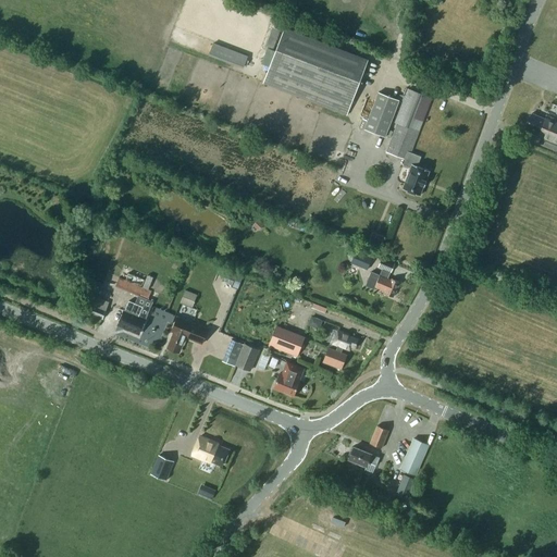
[(368,59),(284,27),(263,83),(347,115),(368,59)]
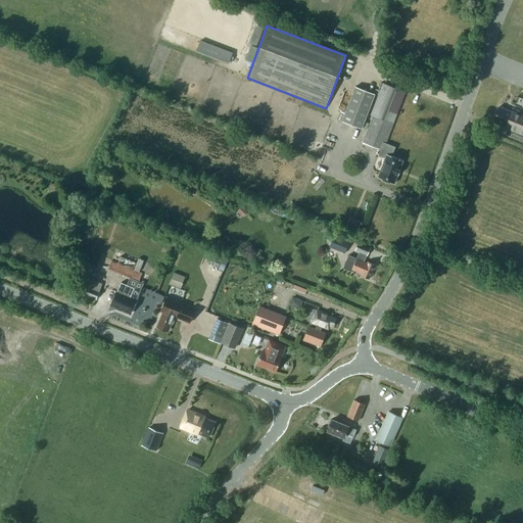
[(256,43),(262,29),(256,27),(251,42),(256,43)]
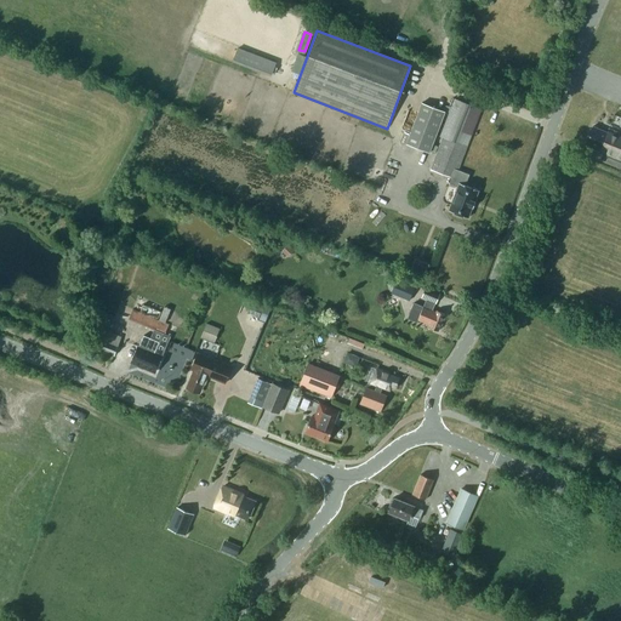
[(238,46),(233,58),(272,74),(277,62),(238,46)]
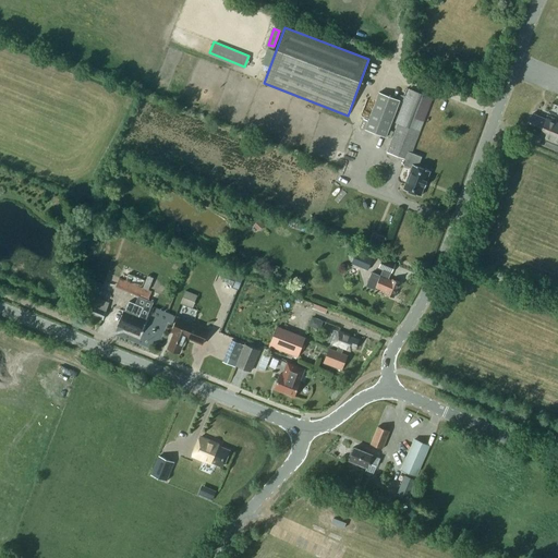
[(409,160),(412,153),(433,98),(409,88),(396,122),(398,123),(387,152),(407,159),(409,160)]
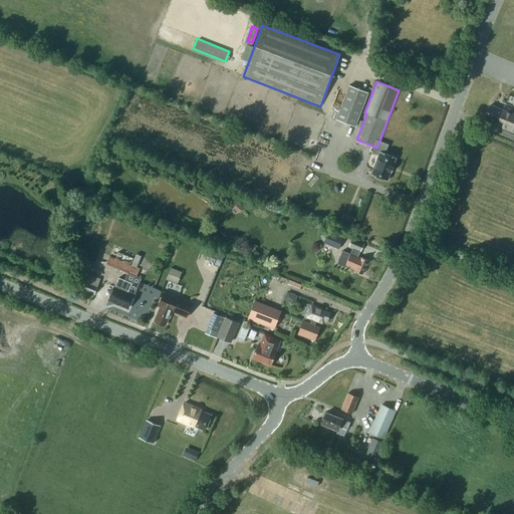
[(368,92),(349,85),(336,118),(355,125),(368,92)]
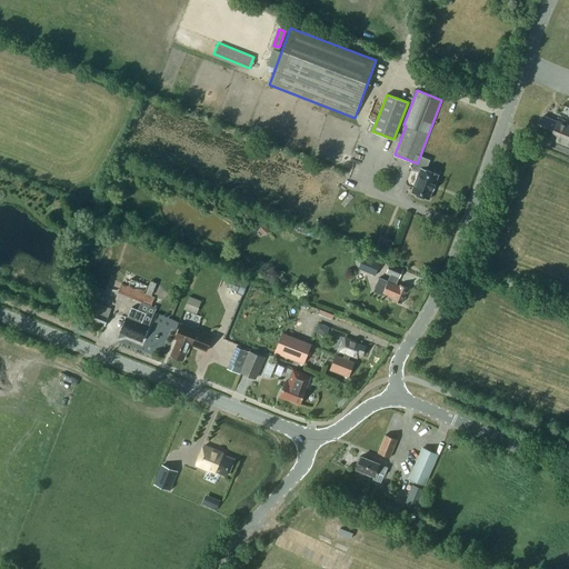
[(540,122),(537,132),(550,138),(549,140),(568,148),(568,121),(559,118),(557,121),(543,116),(542,118),(540,118),(540,120),(540,122)]
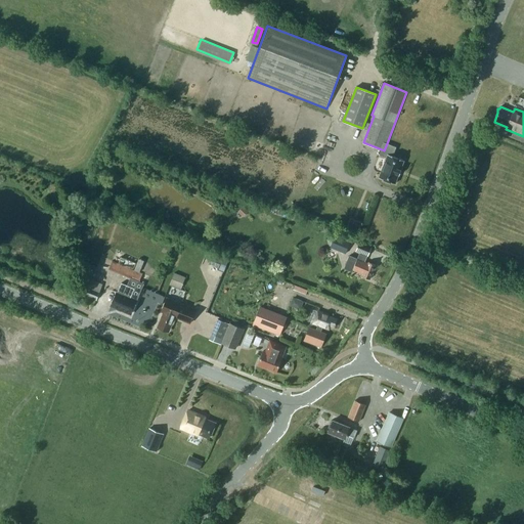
[(400,170),(404,161),(392,156),(396,147),(387,143),(384,150),(382,149),(380,156),(386,158),(379,177),(395,183),(398,174),(399,175),(401,170),(400,170)]
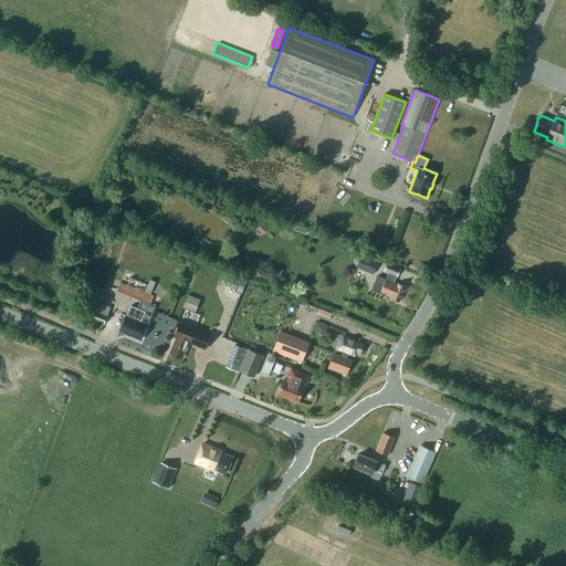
[(375,245),(388,250),(391,239),(379,234),(375,245)]
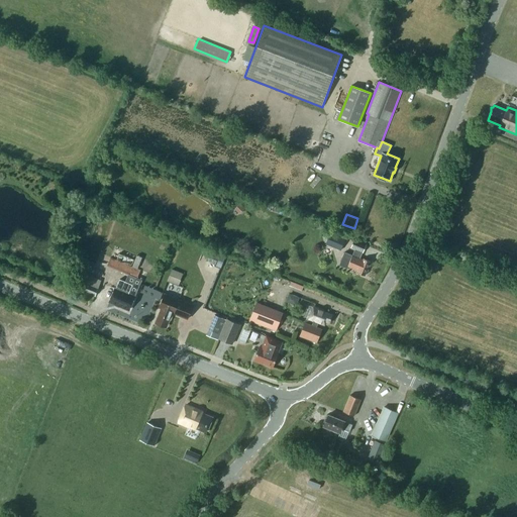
[(330,232),(325,244),(340,250),(344,238),(330,232)]
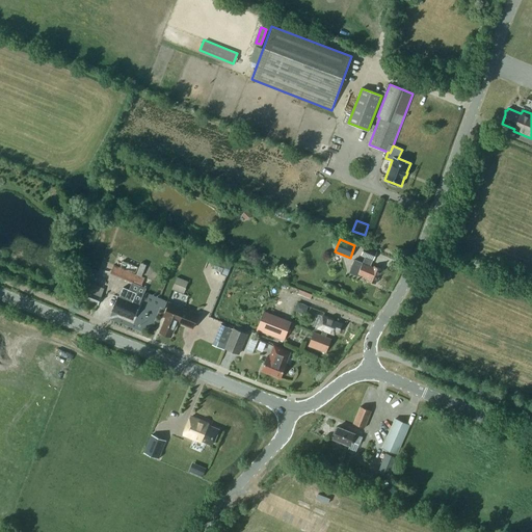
[(357,276),(358,274),(369,278),(368,281),(375,284),(377,277),(378,278),(382,269),(374,266),(373,267),(370,266),(373,259),(376,251),(365,246),(362,254),(366,256),(363,263),(354,260),(349,272),(357,276)]
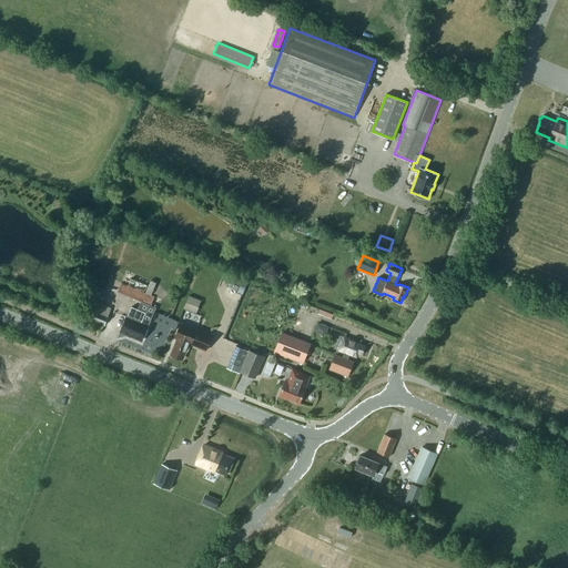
[(148,285),(131,279),(129,284),(145,291),(148,285)]
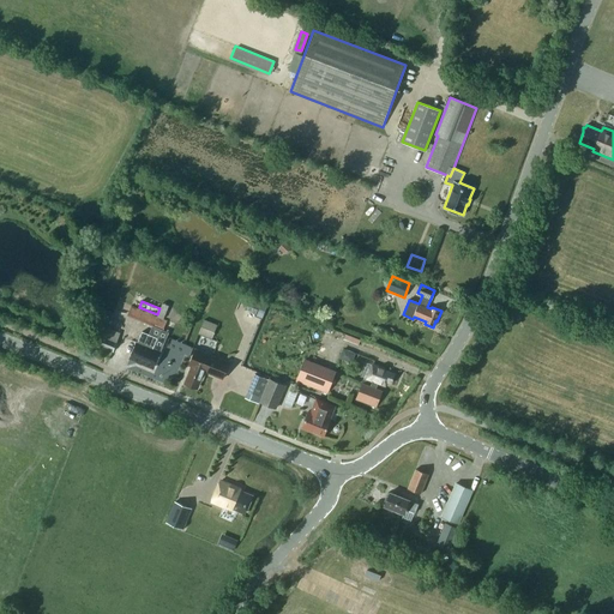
[(254,321),(259,307),(246,304),(241,318),(254,321)]
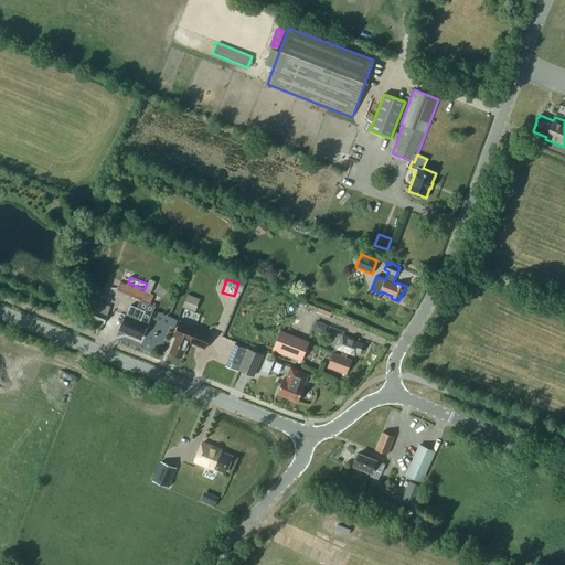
[(121,281),(117,289),(141,300),(149,304),(153,295),(141,289),(121,281)]
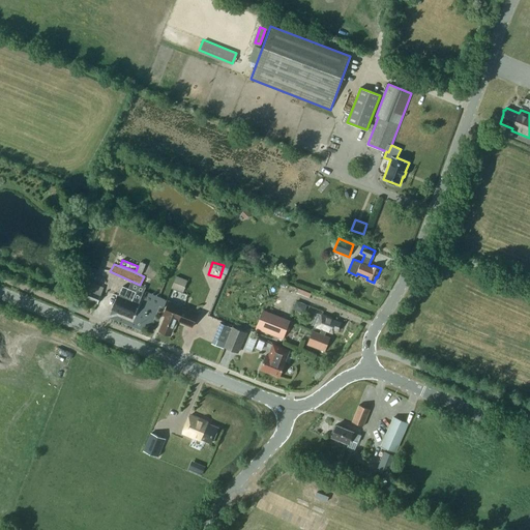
[(187,281),(176,276),(172,288),(183,293),(187,281)]
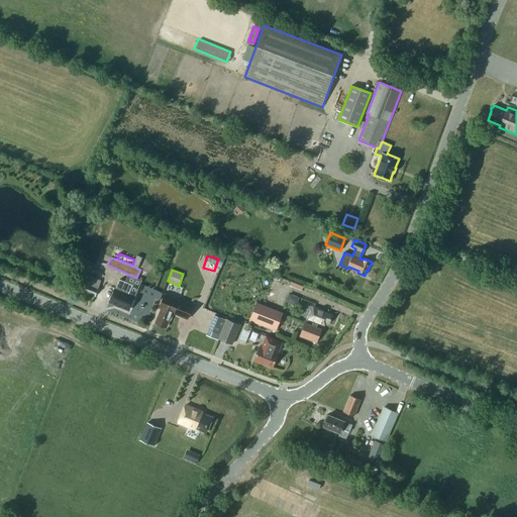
[(95,296),(101,280),(85,274),(79,289),(95,296)]
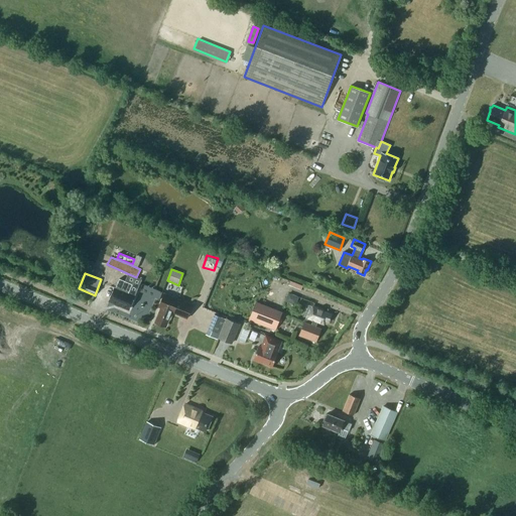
[(123,306),(124,308),(126,309),(128,308),(129,309),(134,295),(128,293),(132,284),(120,278),(116,287),(115,287),(109,300),(123,306)]
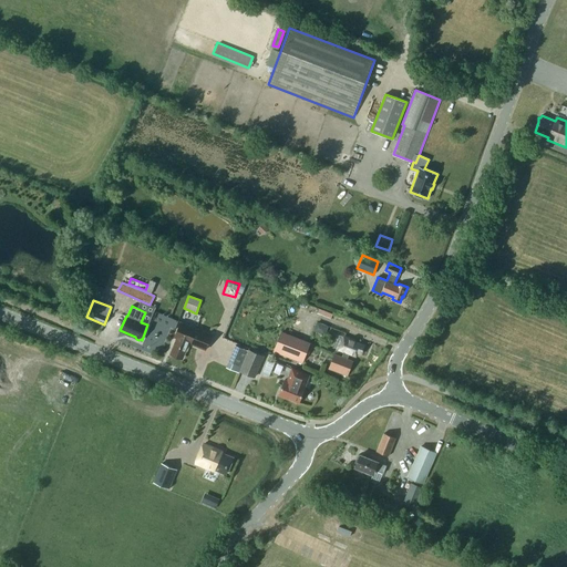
[(319,308),(318,312),(331,318),(332,315),(319,308)]
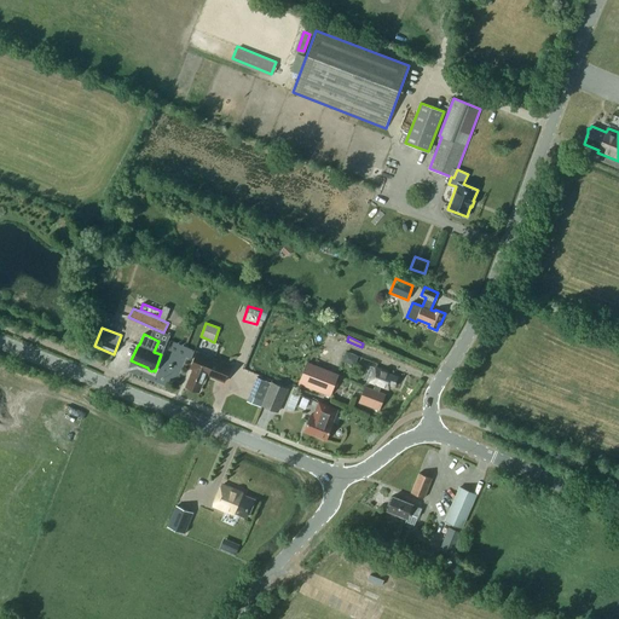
[(346,351),(342,360),(354,366),(359,356),(346,351)]
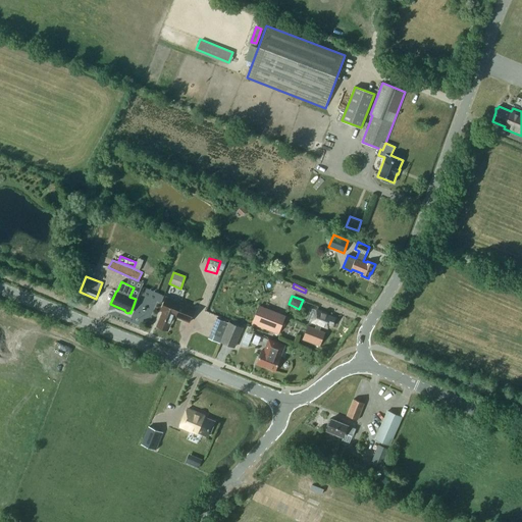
[(169,322),(171,323),(174,316),(189,322),(195,308),(168,297),(159,318),(160,319),(158,326),(167,330),(169,322)]
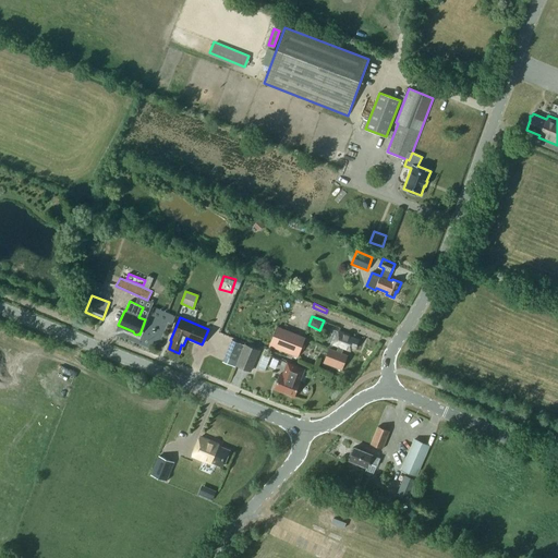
[(277,326),(269,346),(298,356),(305,338),(277,326)]
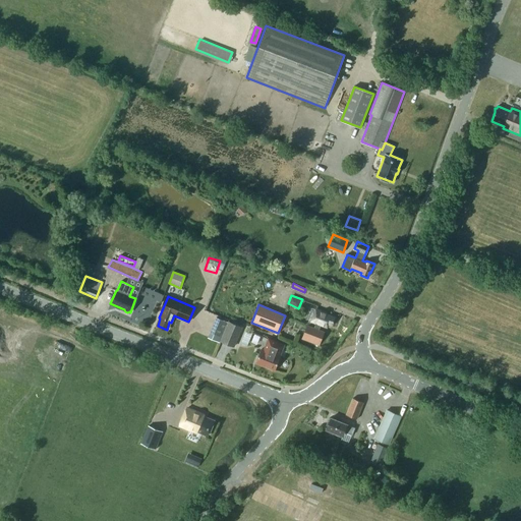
[(320,344),(325,332),(320,330),(322,325),(328,327),(329,324),(332,325),(335,317),(326,313),(327,311),(316,307),(311,321),(316,323),(314,328),(308,326),(303,337),(320,344)]
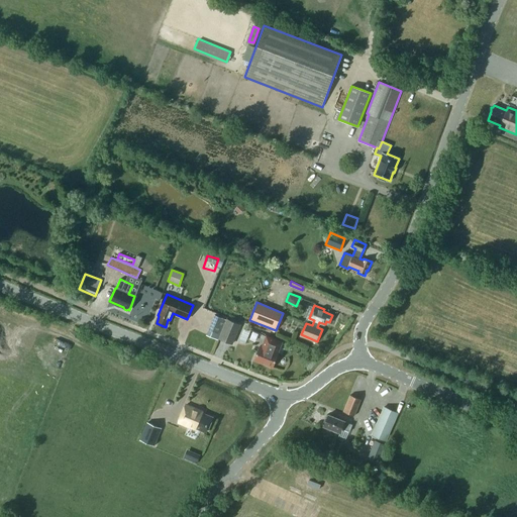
[(219,338),(220,334),(227,319),(215,314),(208,329),(206,334),(218,339),(219,338)]
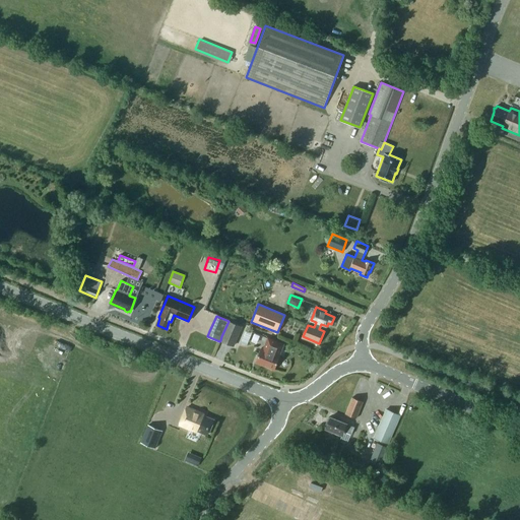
[(229,321),(221,336),(220,340),(234,345),(241,327),(229,321)]
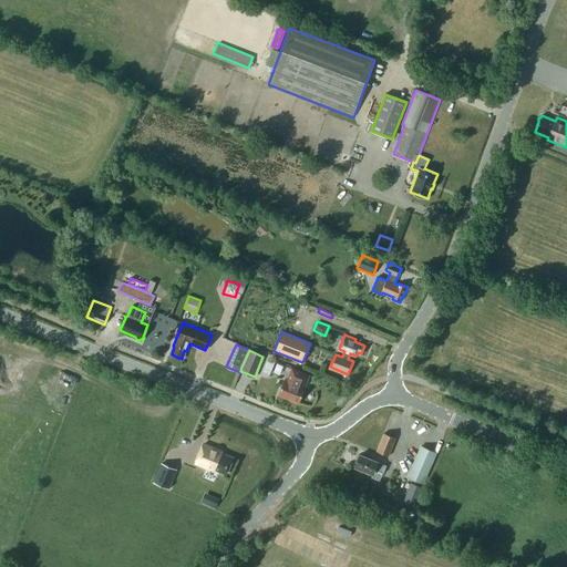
[(272,370),(287,377),(291,368),(269,358),(263,373),(270,375),(272,370)]
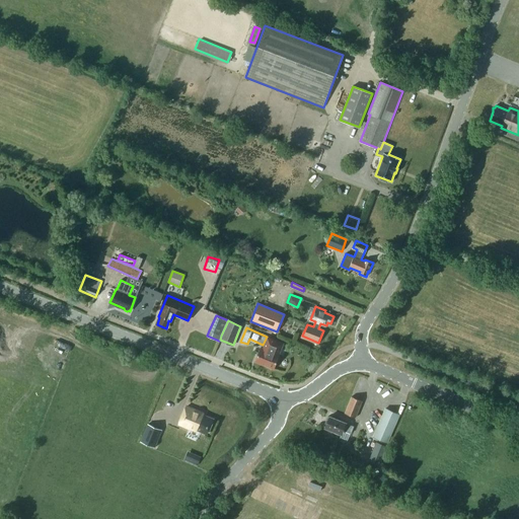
[(279,355),(279,354),(283,345),(268,339),(264,349),(261,348),(255,362),(274,369),(279,355)]
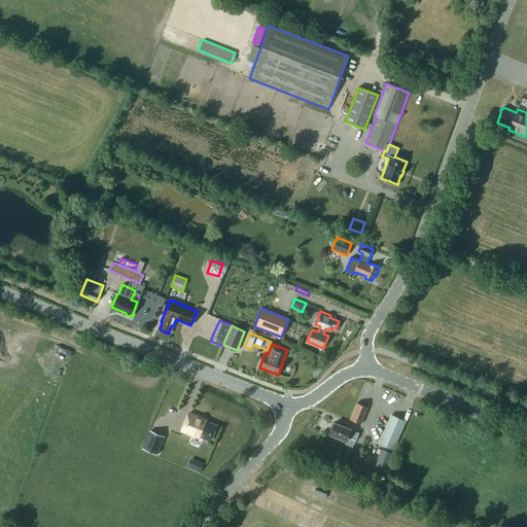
[(361,424),(367,407),(357,402),(350,419),(361,424)]
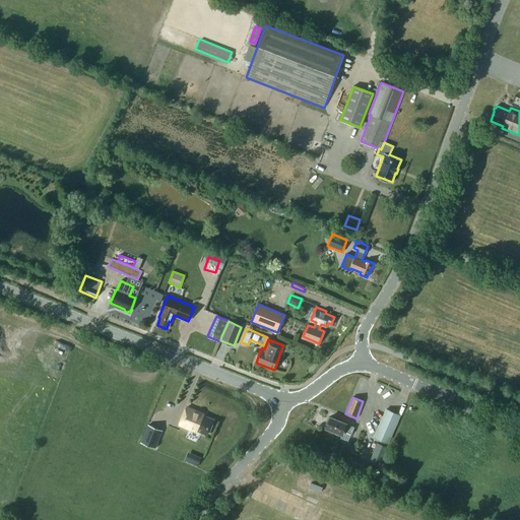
[(187,407),(180,425),(196,432),(197,431),(207,435),(214,419),(203,415),(203,414),(187,407)]
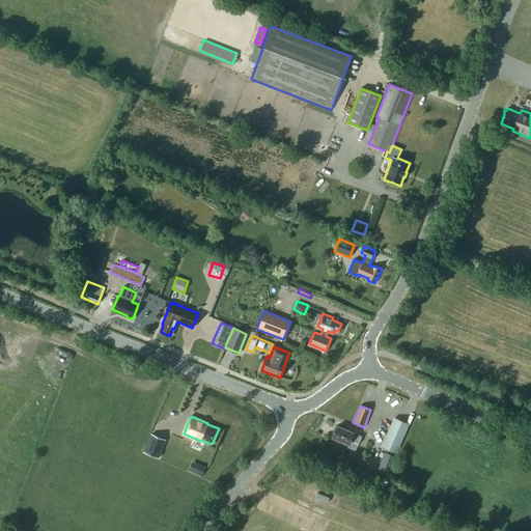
[(396,453),(409,424),(394,418),(382,447),(396,453)]
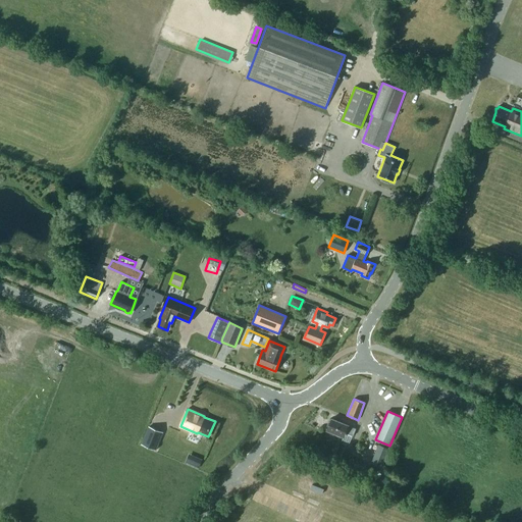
[(350,426),(331,418),(326,430),(344,436),(345,432),(353,435),(356,428),(350,426)]
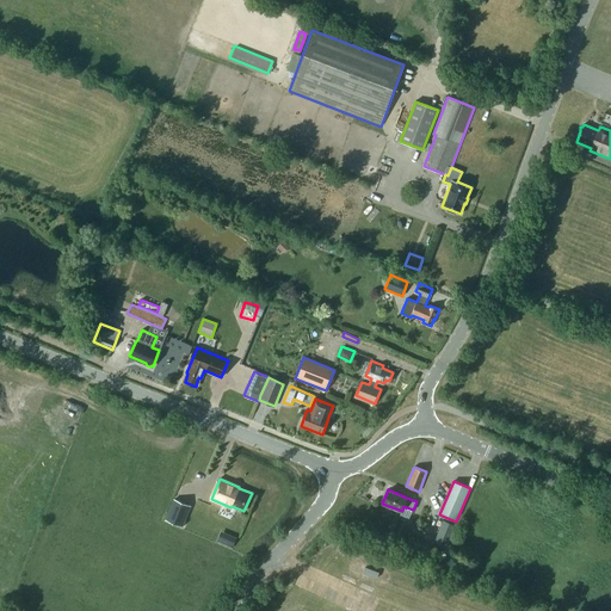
[(174,499),(166,519),(178,524),(186,504),(174,499)]
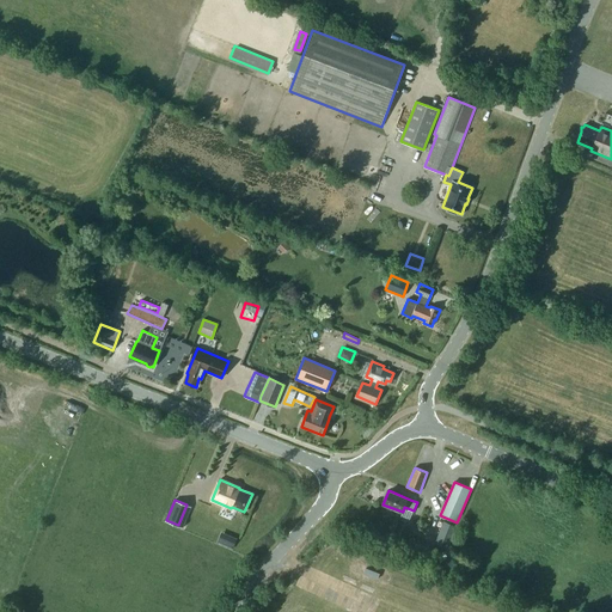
[(458,526),(444,520),(435,543),(448,549),(458,526)]
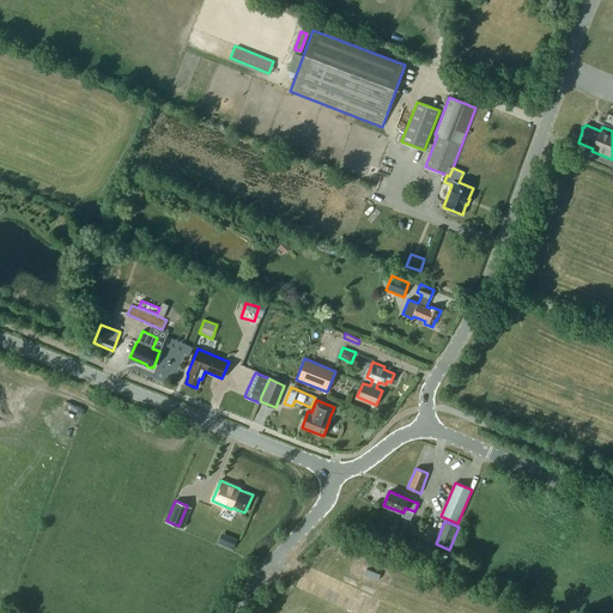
[(234,547),(237,538),(222,533),(219,541),(234,547)]
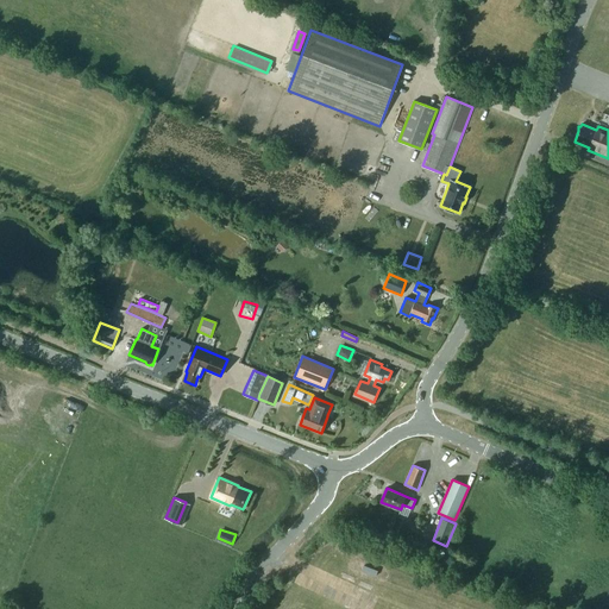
[(412,552),(421,556),(426,545),(415,541),(412,552)]
